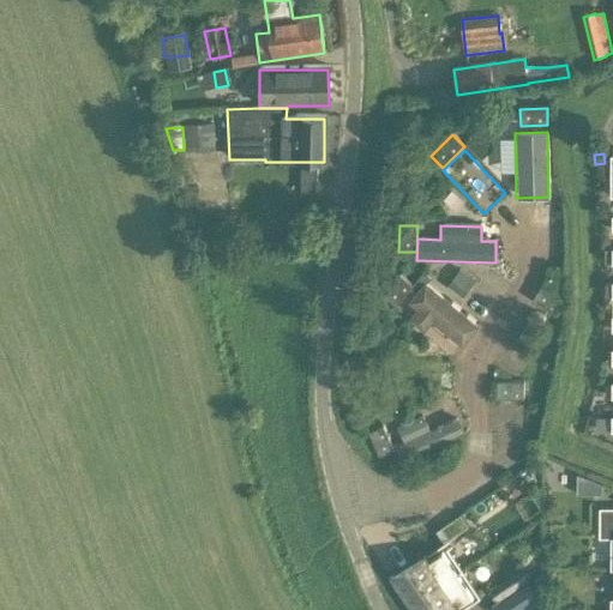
[(458,270),(445,288),(462,300),(475,282),(458,270)]
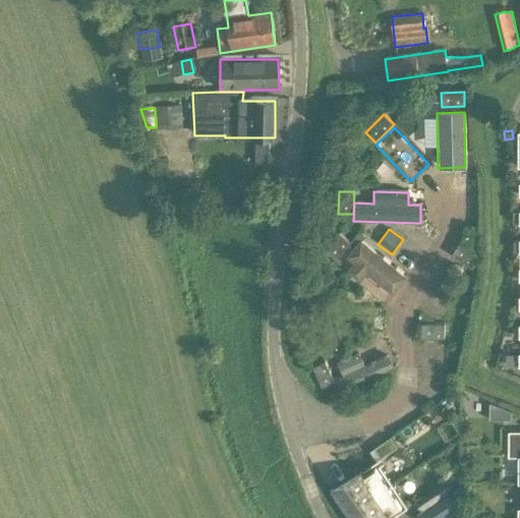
[(351,243),(340,234),(326,252),(336,261),(351,243)]
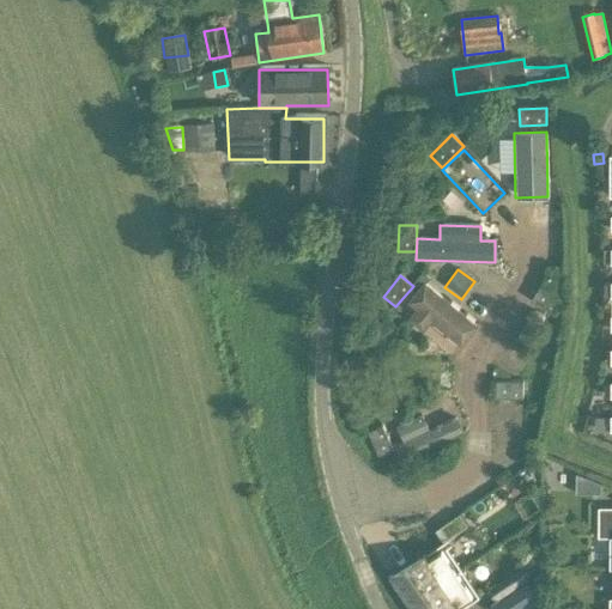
[(478,327),(424,282),(406,303),(416,310),(407,320),(423,332),(430,322),(461,347),(478,327)]
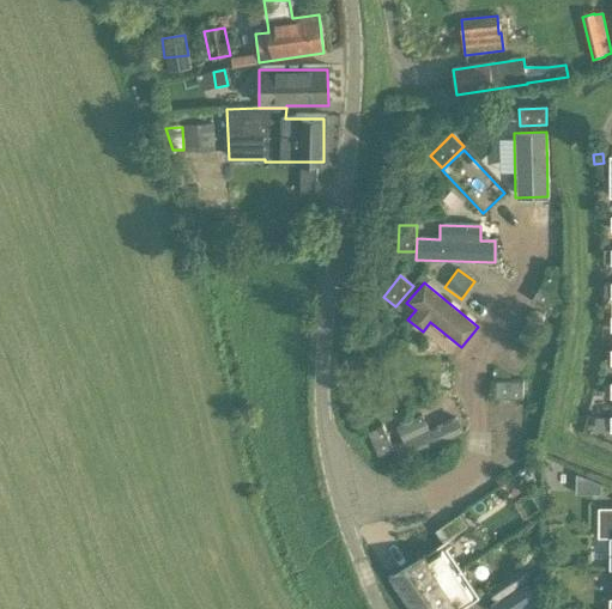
[(523,400),(523,383),(497,382),(496,399),(523,400)]
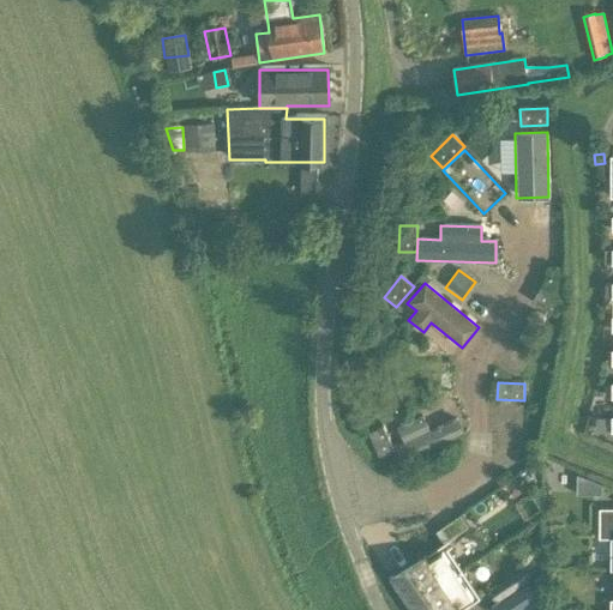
[(524,400),(497,399),(491,399),(490,477),(524,477),(524,400)]
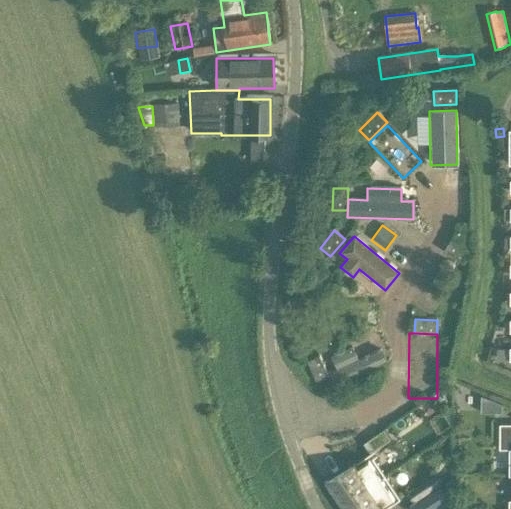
[(329,347),(328,342),(318,342),(318,352),(323,352),(329,347)]
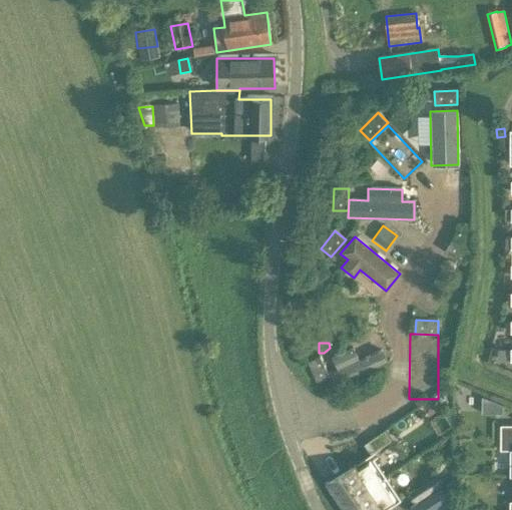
[(387,363),(381,351),(359,362),(352,348),(331,358),(338,372),(330,376),(336,388),(387,363)]
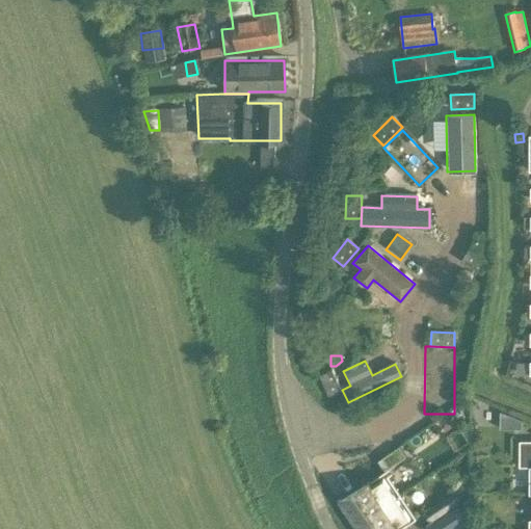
[(515,372),(529,372),(529,363),(515,363),(515,372)]
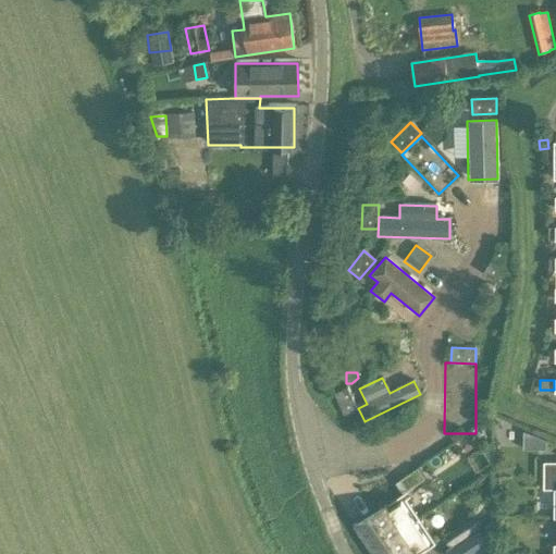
[(357,411),(347,389),(334,395),(344,417),(357,411)]
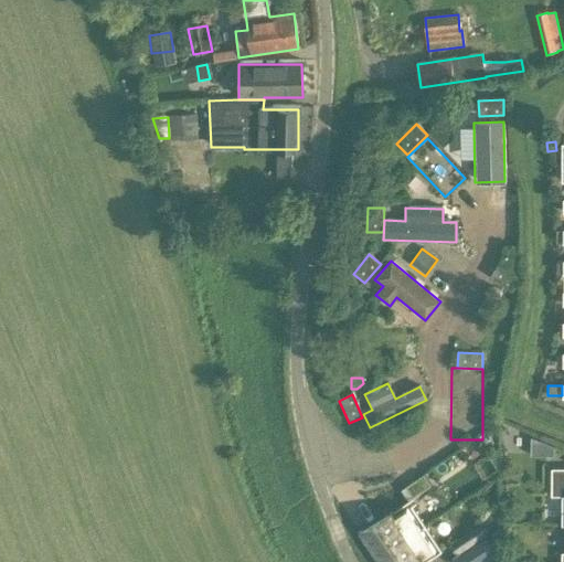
[(553,448),(530,438),(530,457),(553,457),(553,448)]
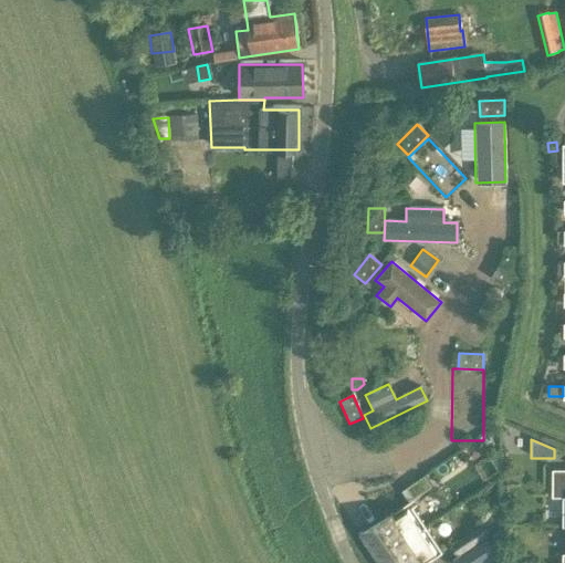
[(564,470),(552,470),(551,498),(562,498),(562,527),(564,525),(564,470)]
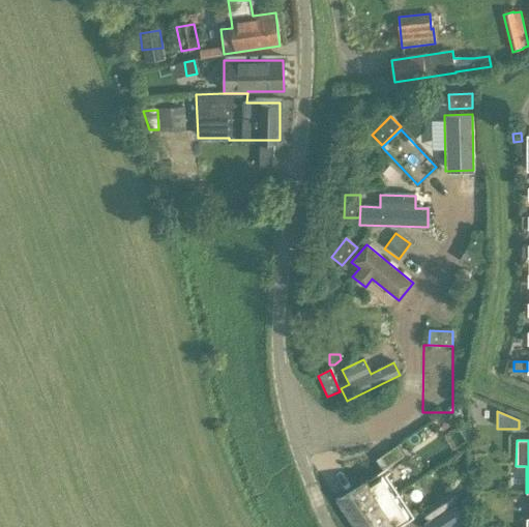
[(397,446),(380,458),(386,468),(404,457),(397,446)]
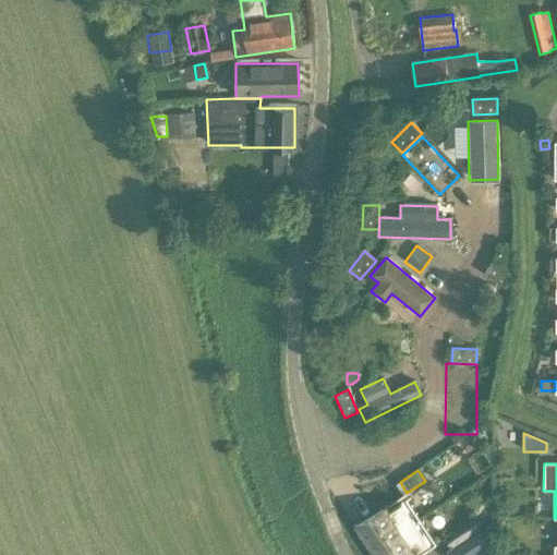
[(402,495),(355,527),(372,552),(419,520),(402,495)]
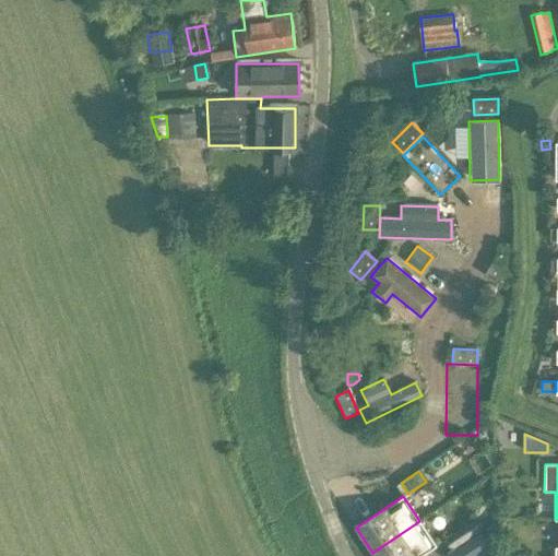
[(420,555),(436,545),(419,521),(372,553),(375,555),(420,555)]
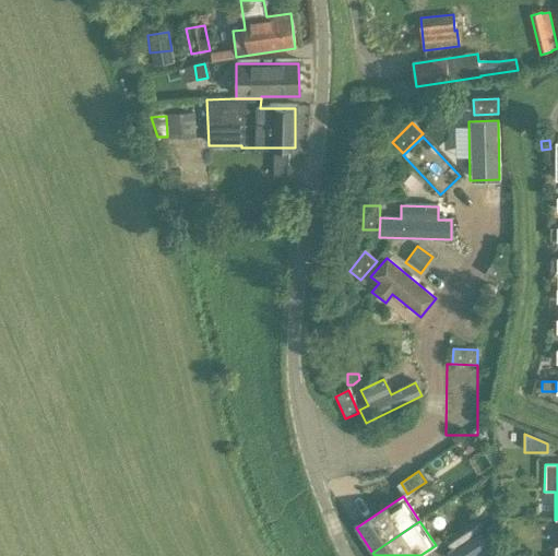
[(474,521),(460,531),(467,541),(481,532),(474,521)]
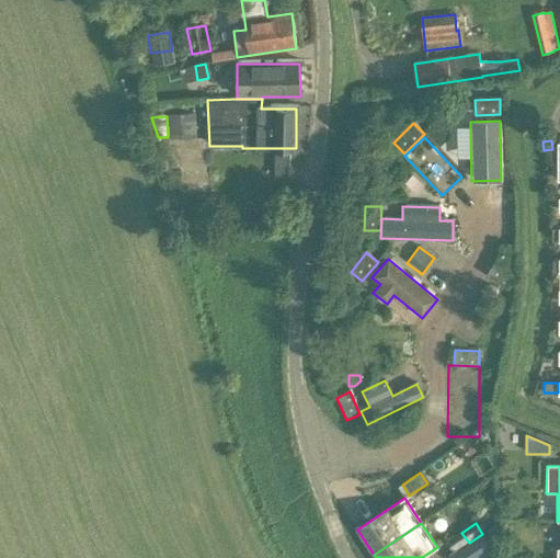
[(449,556),(450,557),(471,557),(490,545),(483,534),(482,534),(469,543),(454,553),(449,556)]
